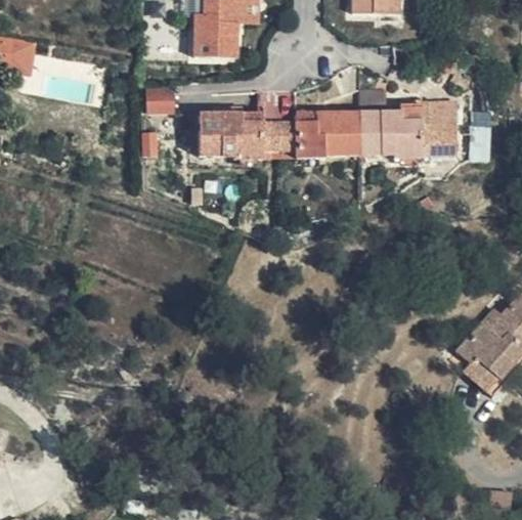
[(201,0),(201,12),(194,12),(192,54),(234,56),(235,22),(241,22),(241,0),(201,0)]
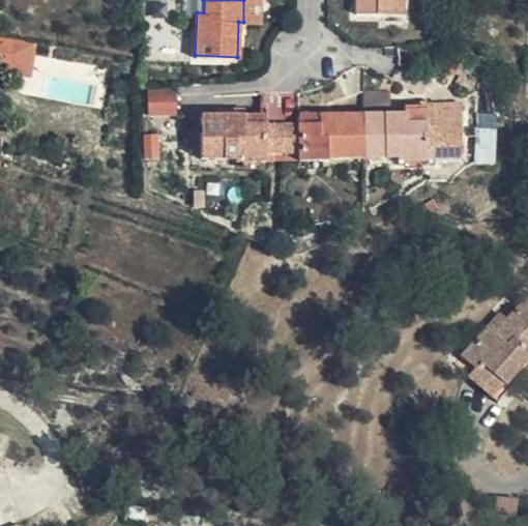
[(243,0),(243,22),(263,23),(263,0),(243,0)]
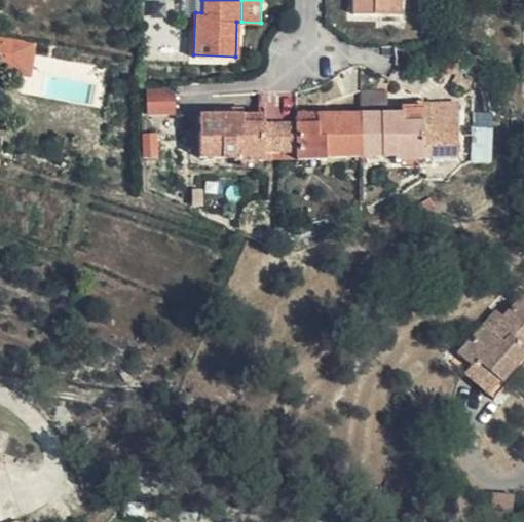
[(351,0),(351,11),(399,12),(399,0),(351,0)]
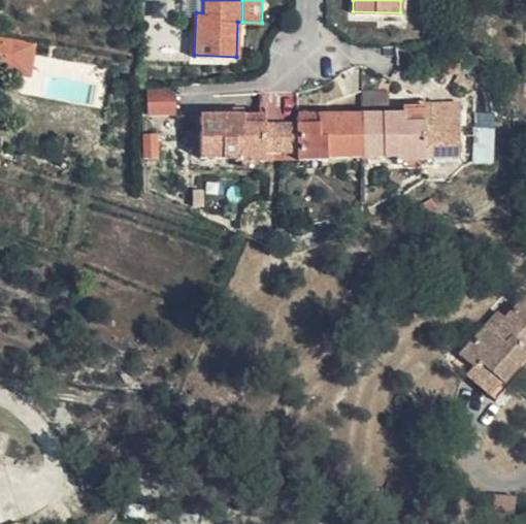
[(255,88),(257,103),(267,102),(269,116),(294,113),(292,85),(255,88)]
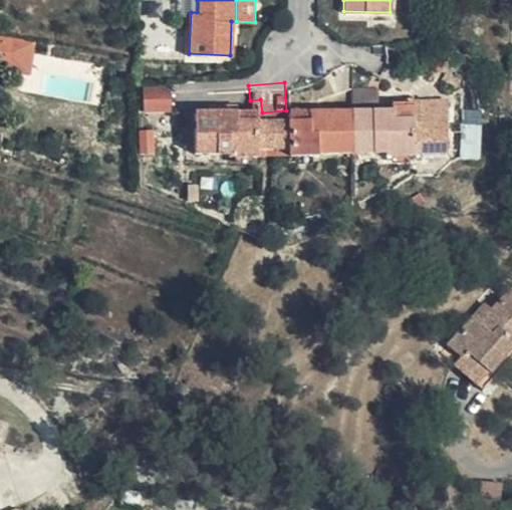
[(146,109),(171,108),(170,88),(145,89),(146,109)]
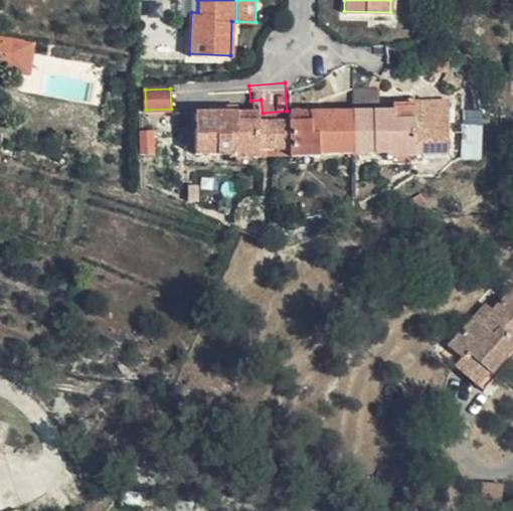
[(271,118),(271,149),(288,148),(288,154),(350,153),(350,110),(308,110),(308,118),(271,118)]
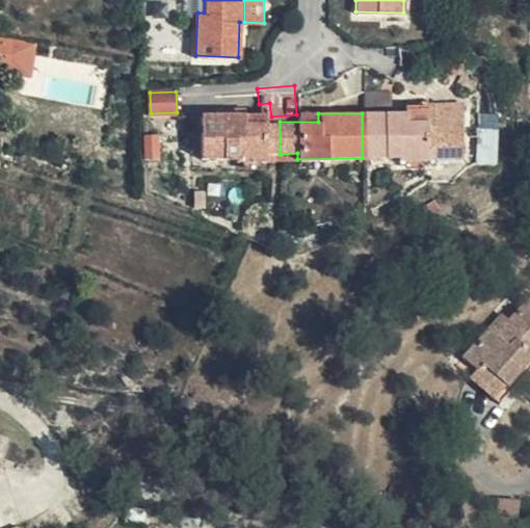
[(362,113),(362,158),(396,158),(397,162),(425,161),(425,158),(458,158),(458,125),(425,125),(425,121),(405,122),(405,113),(362,113)]
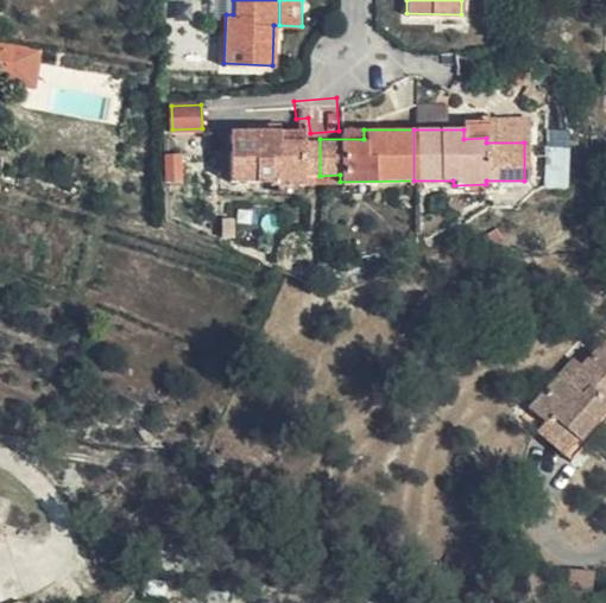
[(304,175),(320,176),(320,139),(279,140),(279,132),(229,132),(229,181),(269,181),(269,184),(304,184),(304,175)]
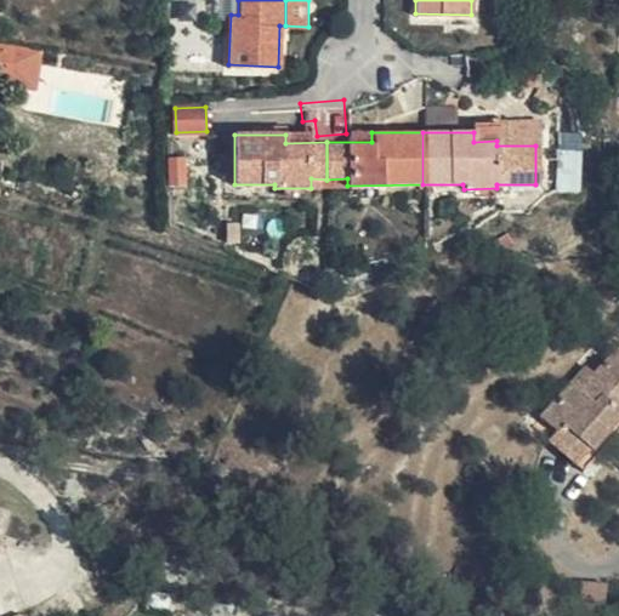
[(590,446),(618,414),(618,348),(615,346),(592,370),(578,387),(571,380),(540,412),(544,417),(556,429),(557,431),(564,422),(590,446)]
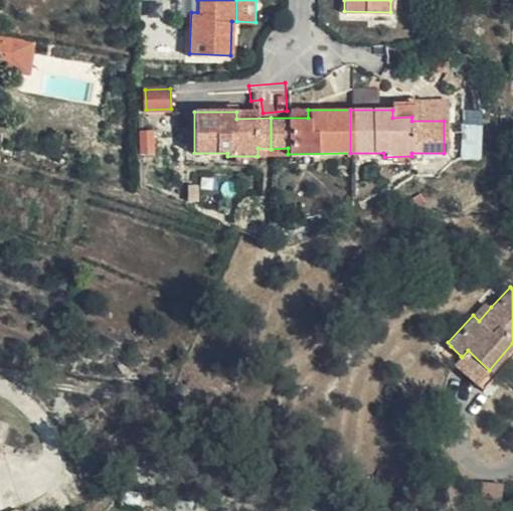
[(479,321),(491,307),(486,302),(473,315),(479,321)]
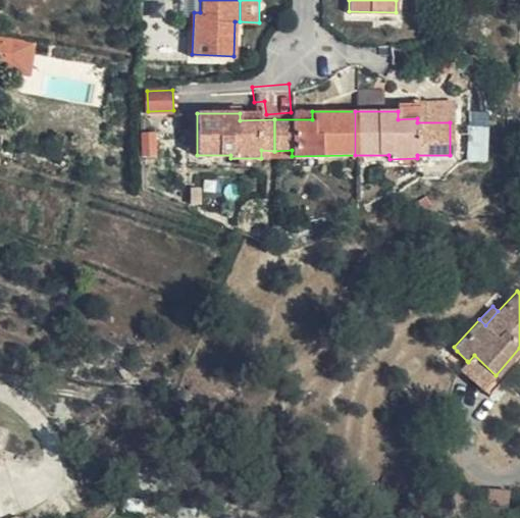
[(519,358),(519,348),(496,375),(501,379),(519,358)]
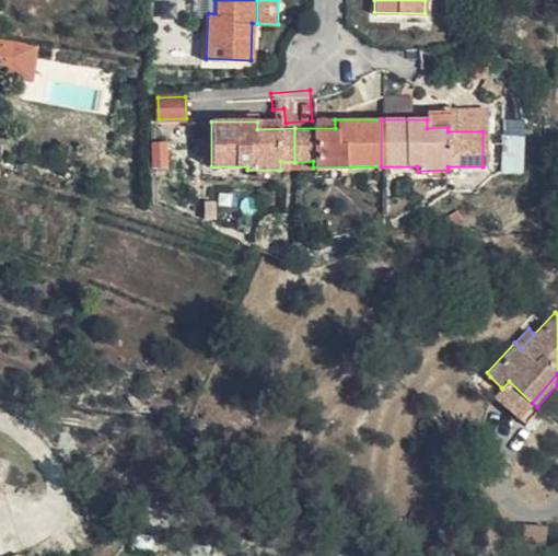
[(498,391),(501,387),(490,377),(486,381),(498,391)]
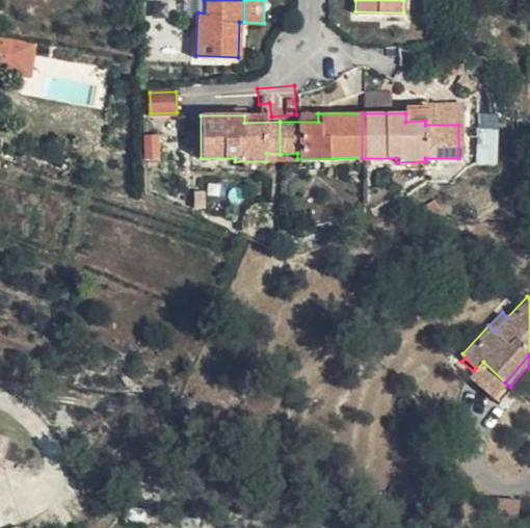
[(510,387),(505,383),(483,362),(477,369),(476,368),(473,371),(469,375),(492,397),(494,395),(499,400),(510,387)]
